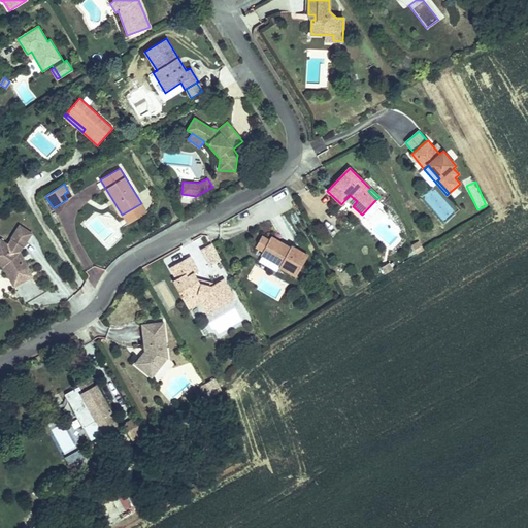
[(345,199),(353,206),(357,201),(350,195),(345,199)]
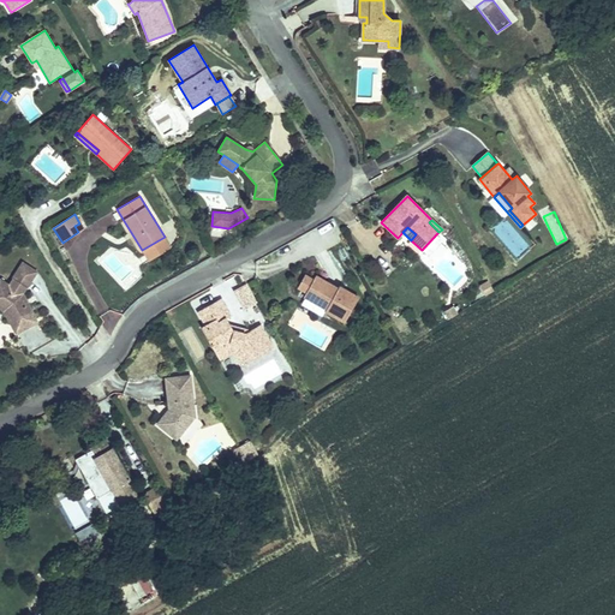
[(436,234),(422,250),(427,255),(431,255),(441,244),(441,239),(436,234)]
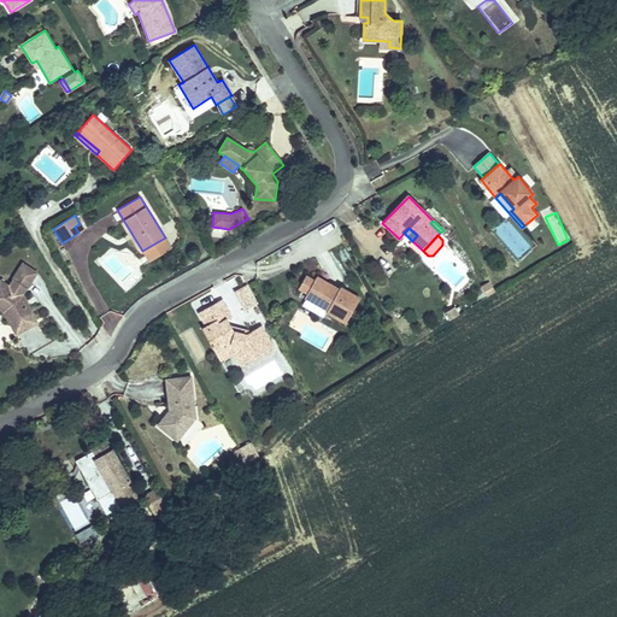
[(165,238),(142,251),(148,262),(171,248),(165,238)]
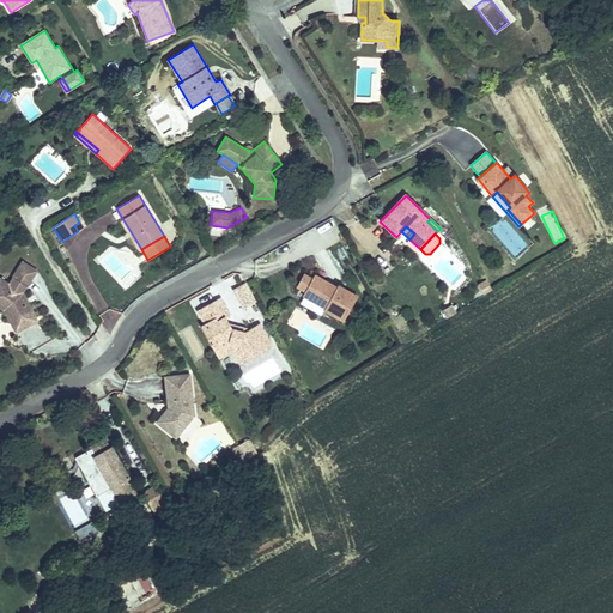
[(13,277),(28,286),(37,271),(23,261),(13,277)]
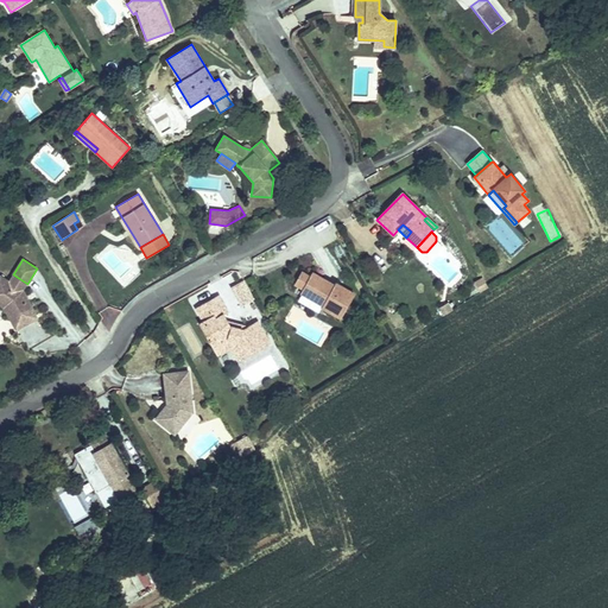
[(302,290),(310,276),(302,271),(295,285),(302,290)]
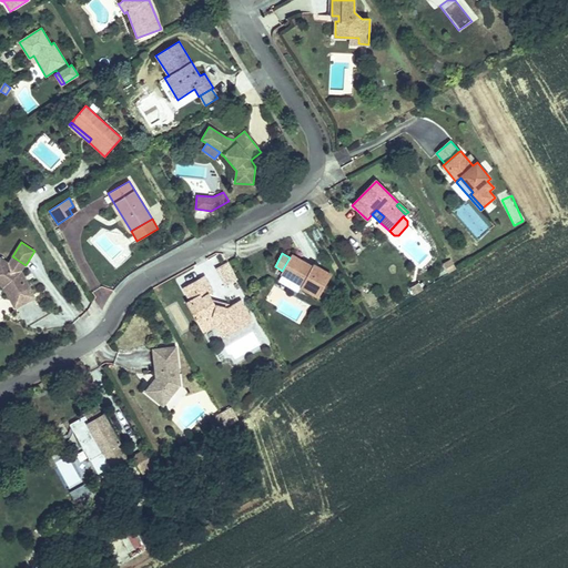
[(331,275),(313,265),(312,266),(291,255),(290,257),(282,271),(281,274),(282,274),(297,283),(298,281),(303,283),(301,287),(318,297),(331,275)]
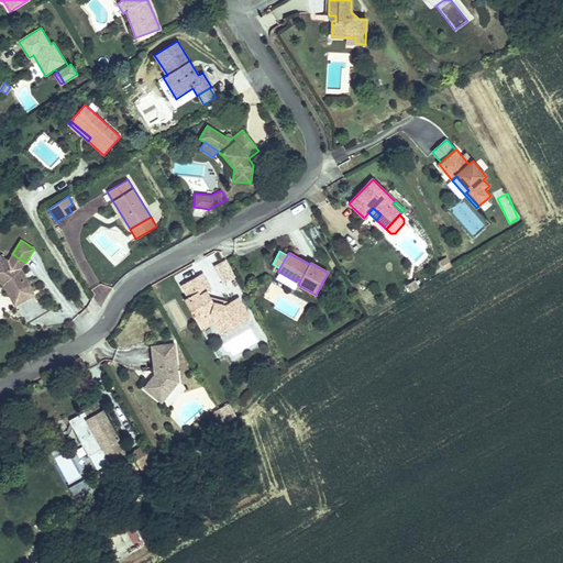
[(0,283),(3,285),(10,289),(13,296),(20,291),(23,297),(34,291),(29,282),(25,279),(23,276),(25,275),(22,268),(25,263),(12,254),(10,257),(11,260),(9,261),(0,254),(0,283)]
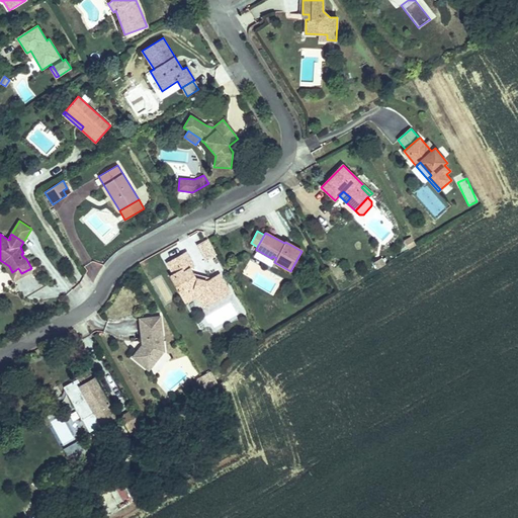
[(411,237),(405,240),(410,248),(416,245),(411,237)]
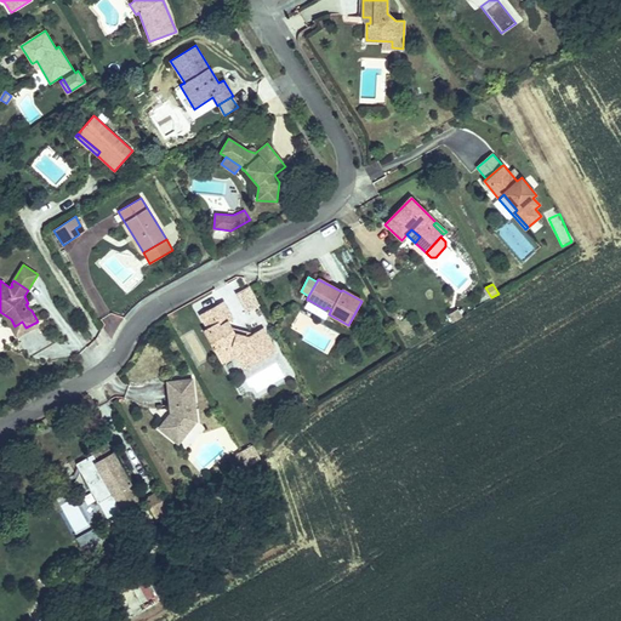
[(238,292),(245,313),(258,307),(251,288),(238,292)]
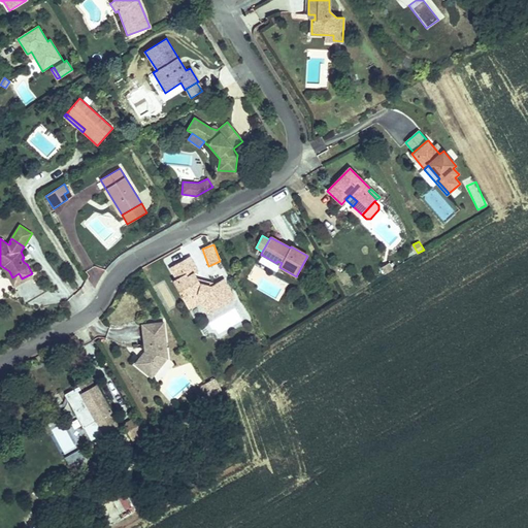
[(276,263),(262,255),(259,261),(276,271),(279,267),(282,263),(277,261),(276,263)]
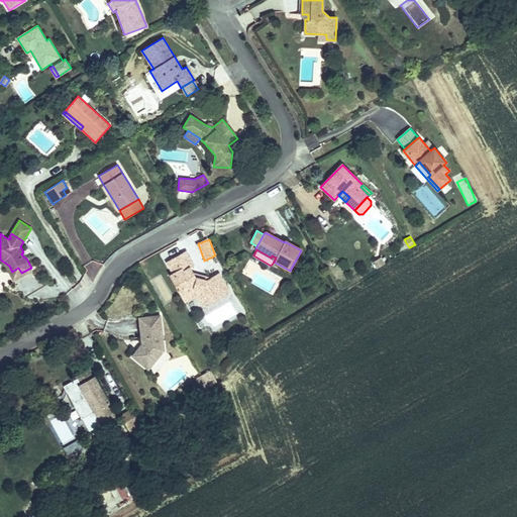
[(186,250),(167,262),(173,273),(169,275),(181,296),(194,289),(203,291),(210,304),(230,292),(219,273),(211,278),(207,280),(196,277),(194,274),(191,268),(195,266),(186,250)]
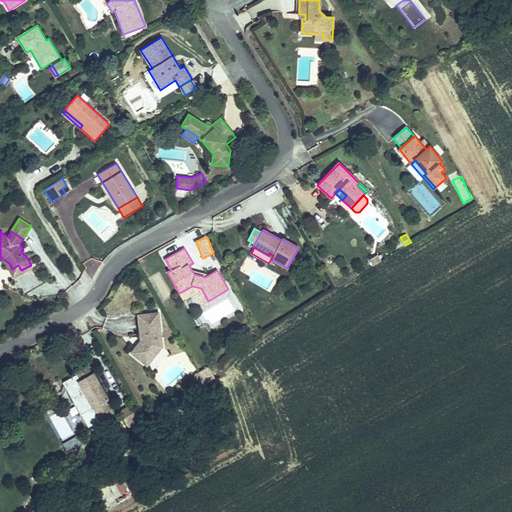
[(378,256),(371,260),(374,265),(381,261),(378,256)]
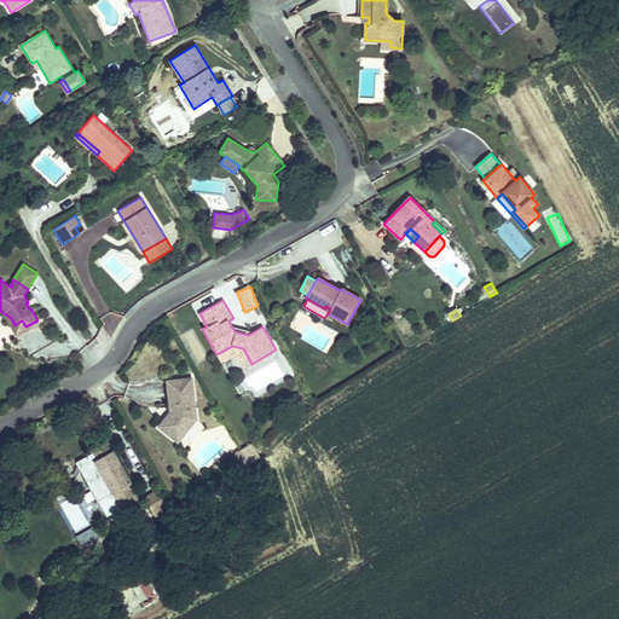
[(11,318),(4,313),(16,336),(39,324),(38,320),(25,327),(22,320),(15,325),(11,318)]
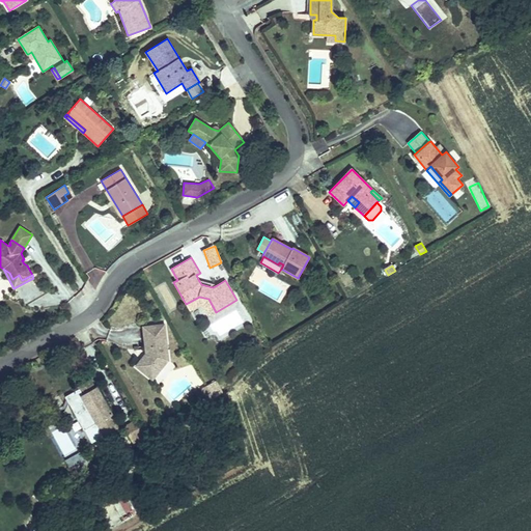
[(208,315),(216,312),(208,299),(199,297),(186,304),(190,310),(200,305),(203,306),(208,315)]
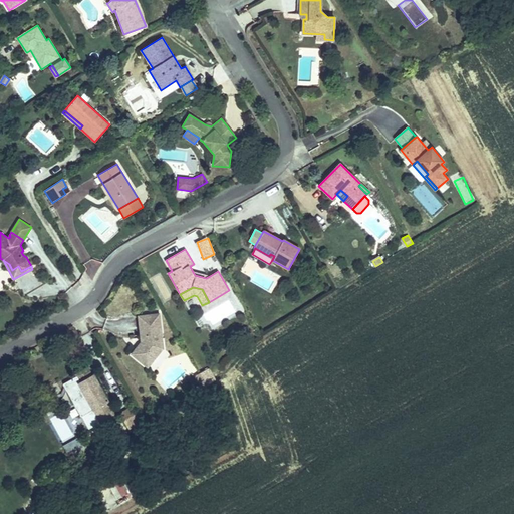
[(148,366),(151,363),(151,352),(153,350),(158,354),(163,348),(159,314),(139,316),(141,338),(144,338),(144,341),(142,342),(132,354),(148,366)]
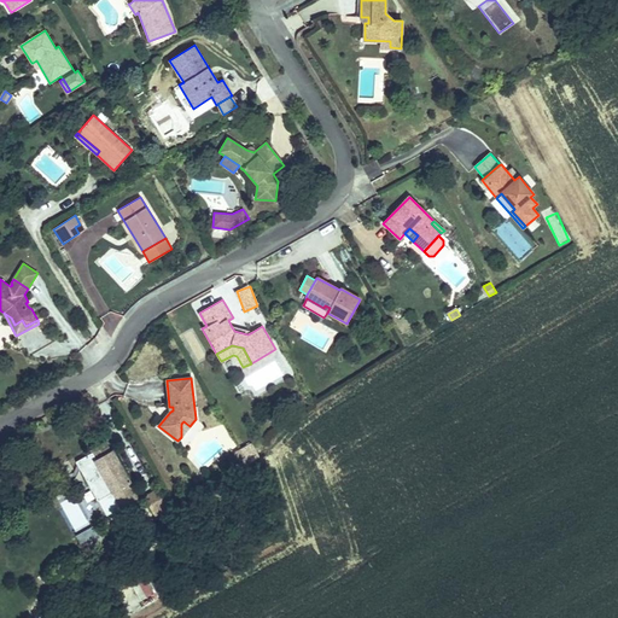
[(111,493),(117,503),(136,494),(134,490),(135,490),(112,449),(111,450),(106,442),(91,450),(92,453),(76,461),(98,501),(111,493)]
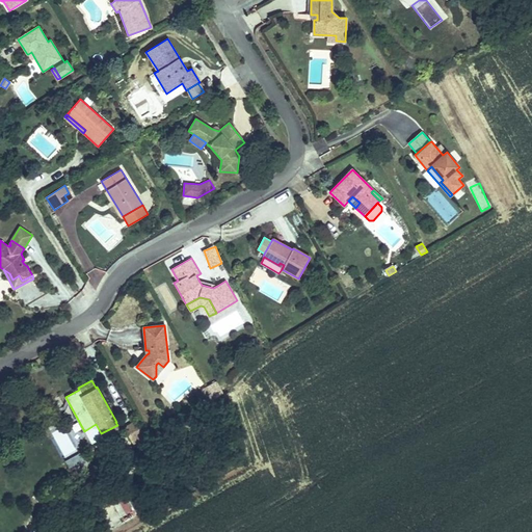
[(215,381),(208,386),(215,398),(222,394),(215,381)]
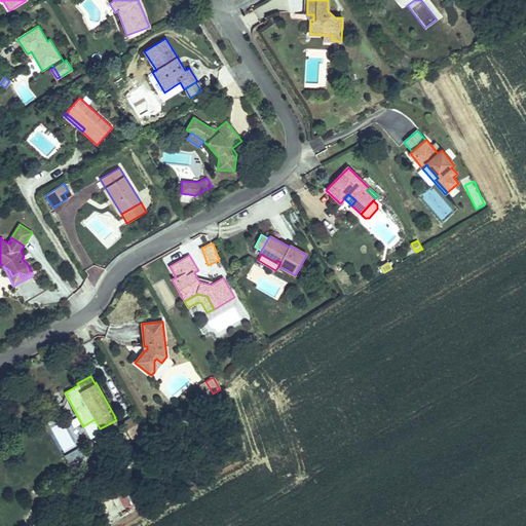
[(199,385),(205,398),(213,393),(205,381),(199,385)]
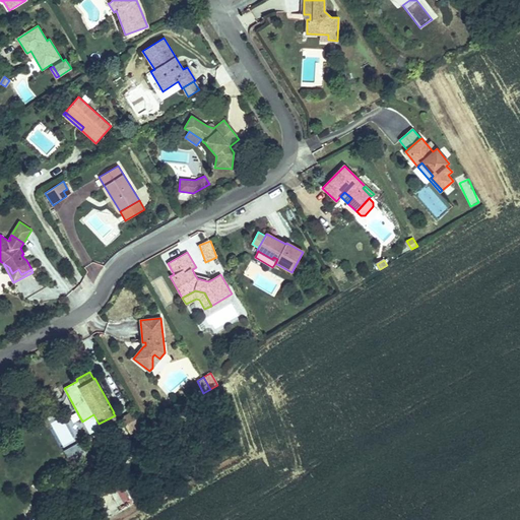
[(121,418),(129,432),(141,426),(133,411),(121,418)]
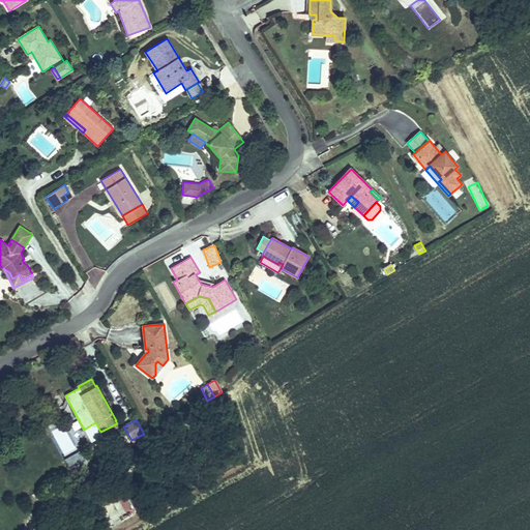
[(117,423),(100,432),(105,438),(120,430),(117,423)]
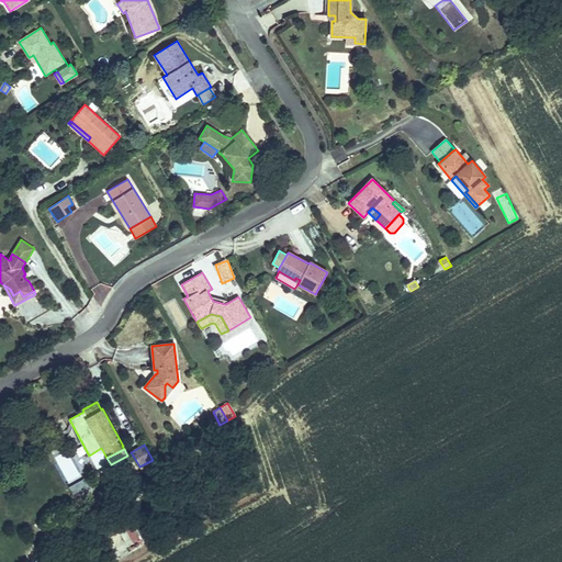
[(109,542),(121,561),(130,561),(148,551),(133,527),(109,542)]
